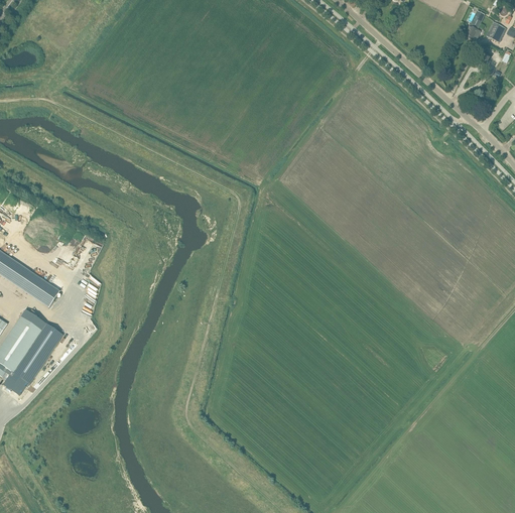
[(485,12),(478,9),(471,23),(475,24),(475,23),(479,25),(484,15),(483,15),(485,12)]
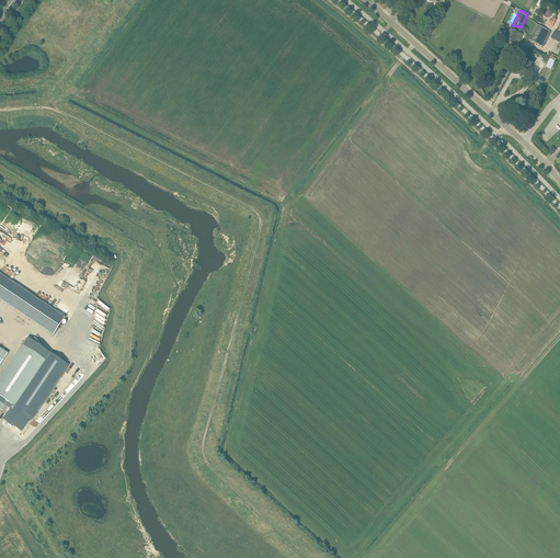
[(539,22),(532,37),(539,42),(548,26),(539,22)]
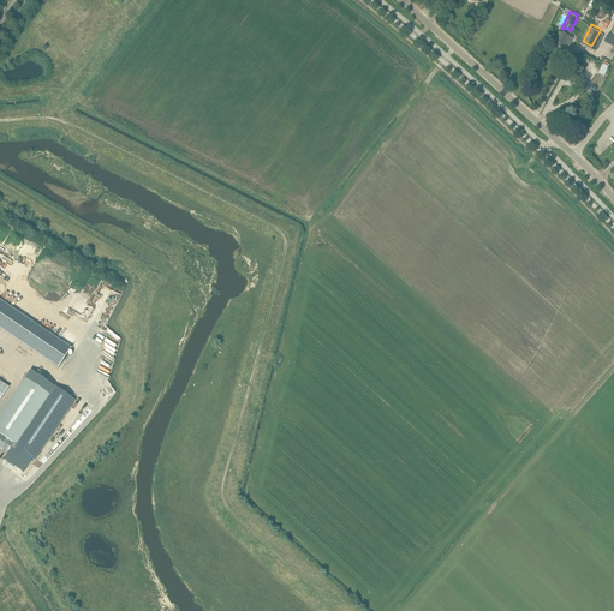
[(555,41),(566,46),(568,39),(572,40),(574,34),(561,29),(555,41)]
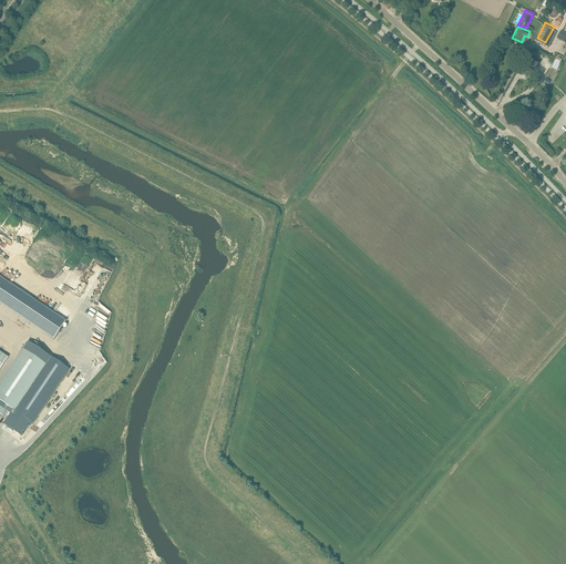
[(557,55),(553,64),(558,67),(563,59),(562,58),(562,55),(559,54),(558,57),(557,55)]
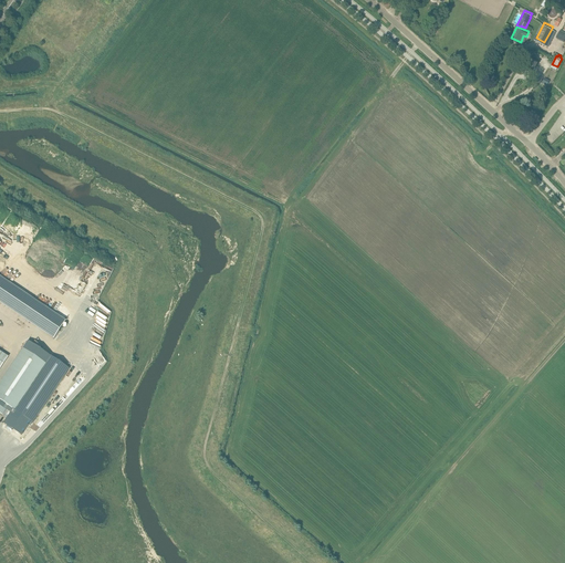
[(526,61),(524,65),(532,70),(535,65),(537,61),(533,59),(529,55),(525,60),(526,61)]
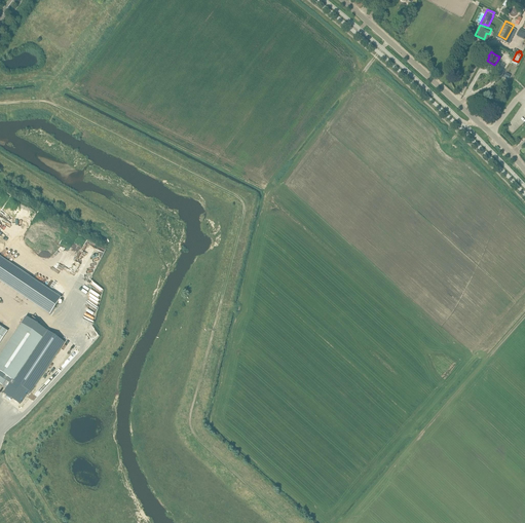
[(63,240),(60,247),(67,249),(69,243),(63,240)]
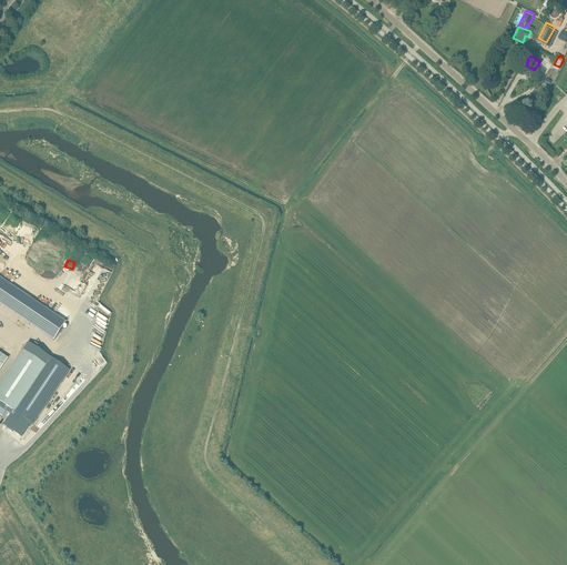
[(0,301),(54,334),(66,315),(0,274),(0,301)]
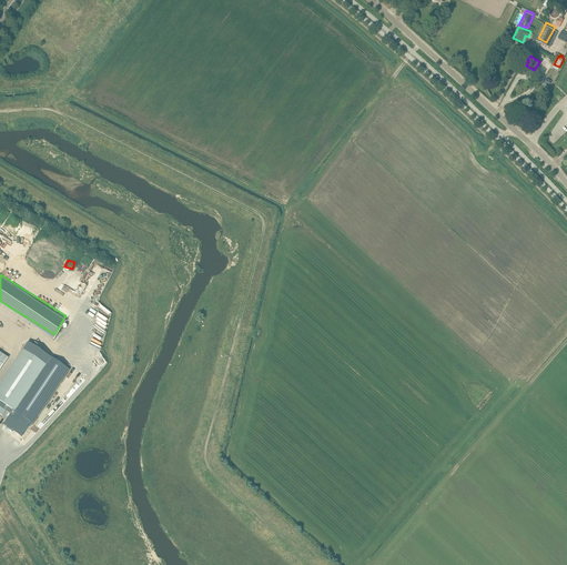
[(0,369),(1,370),(13,351),(0,341),(0,369)]
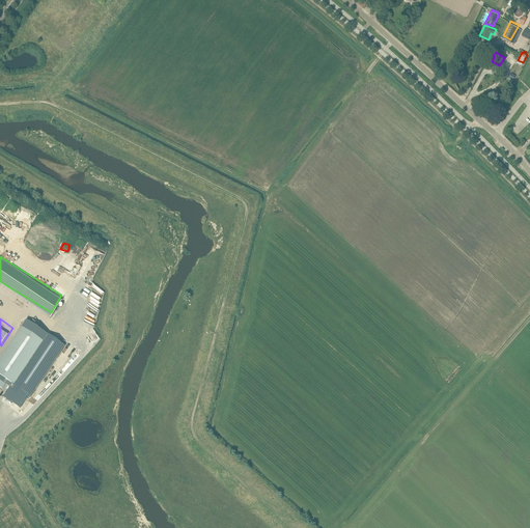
[(0,383),(3,386),(9,378),(15,382),(40,342),(44,338),(23,324),(0,356),(0,383)]
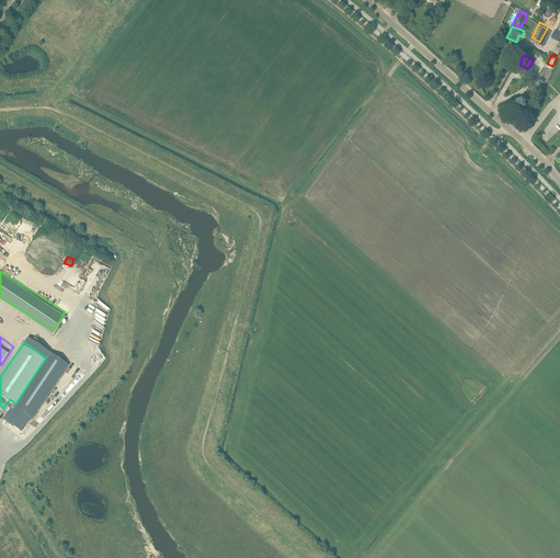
[(87,360),(80,365),(83,369),(90,363),(87,360)]
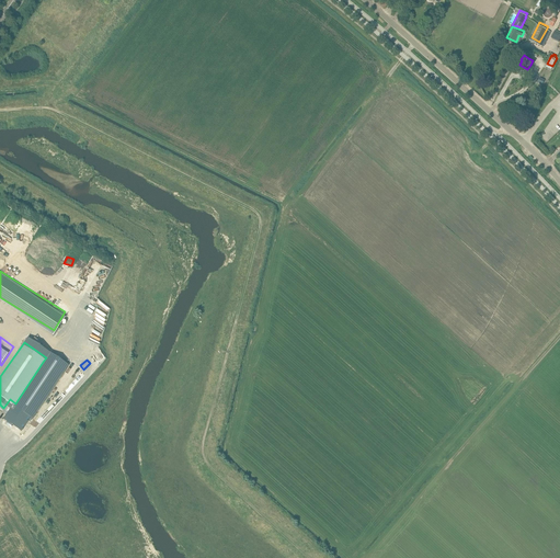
[(22,436),(27,431),(21,424),(15,430),(22,436)]
